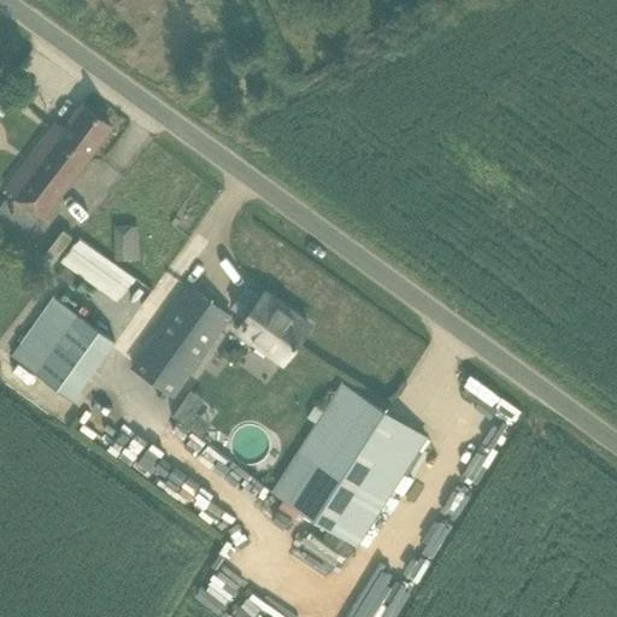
[(54,124),(40,144),(7,187),(43,215),(95,146),(110,127),(82,106),(64,131),(54,124)]
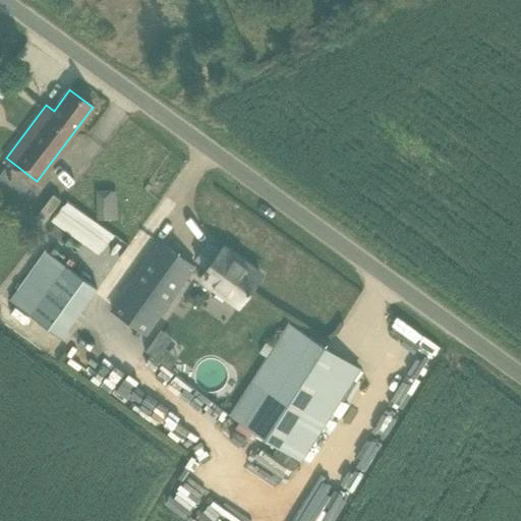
[(48,193),(33,215),(43,222),(58,200),(48,193)]
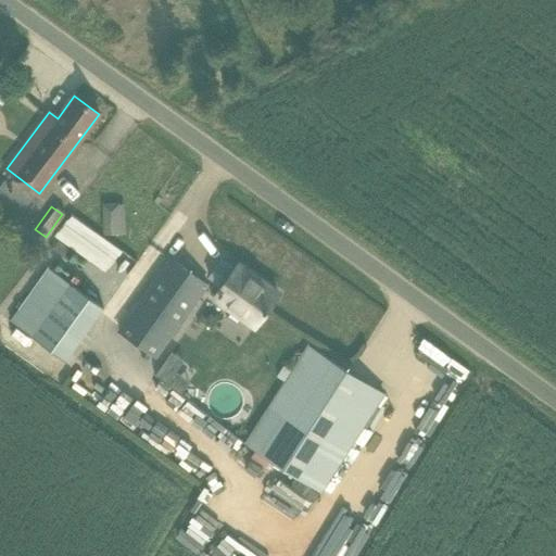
[(117,210),(102,210),(103,232),(118,232),(117,210)]
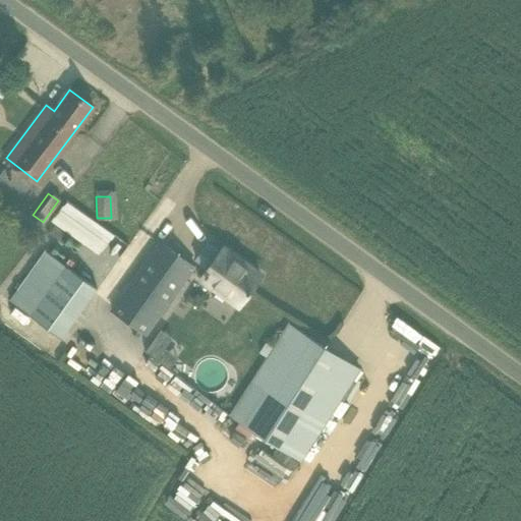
[(159,242),(148,259),(112,310),(147,335),(194,268),(159,242)]
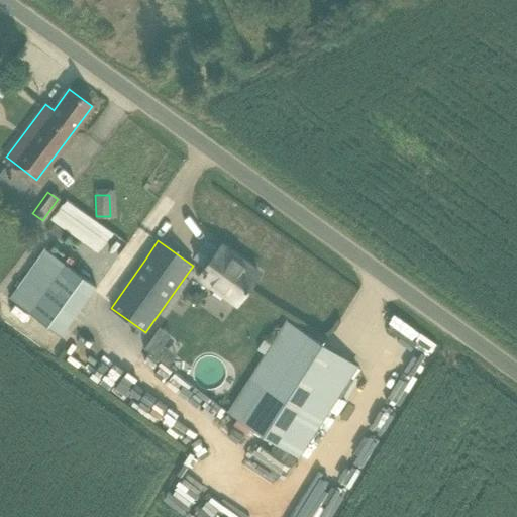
[(219,249),(207,266),(199,278),(236,304),(259,274),(243,263),(240,266),(219,249)]
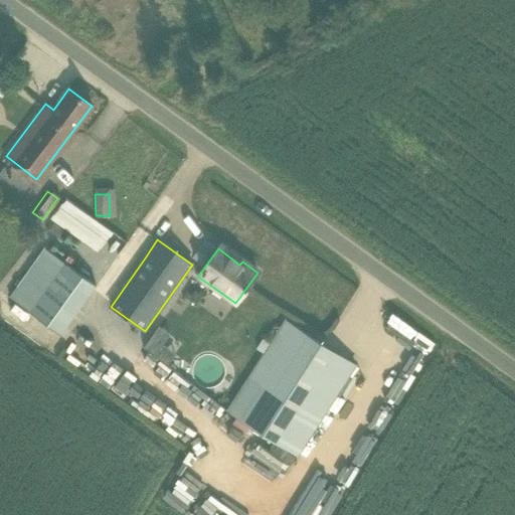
[(93,285),(42,249),(6,300),(58,335),(93,285)]
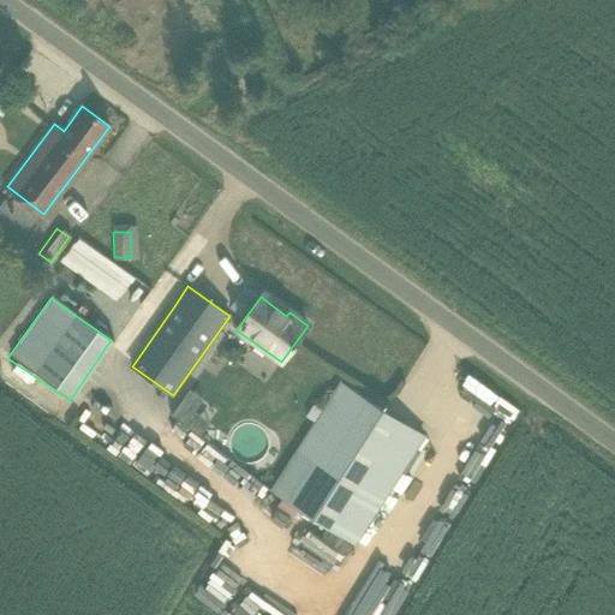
[(316,423),(273,491),(356,544),(424,435),(341,382),(323,411),(316,423)]
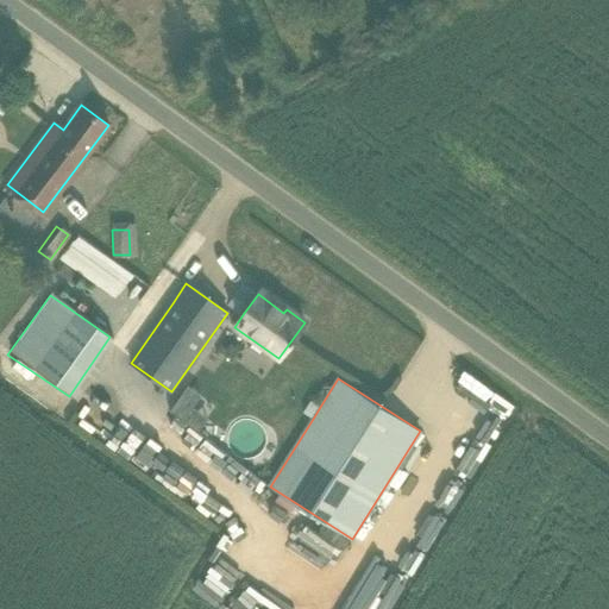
[(503,421),(512,408),(489,395),(481,409),(503,421)]
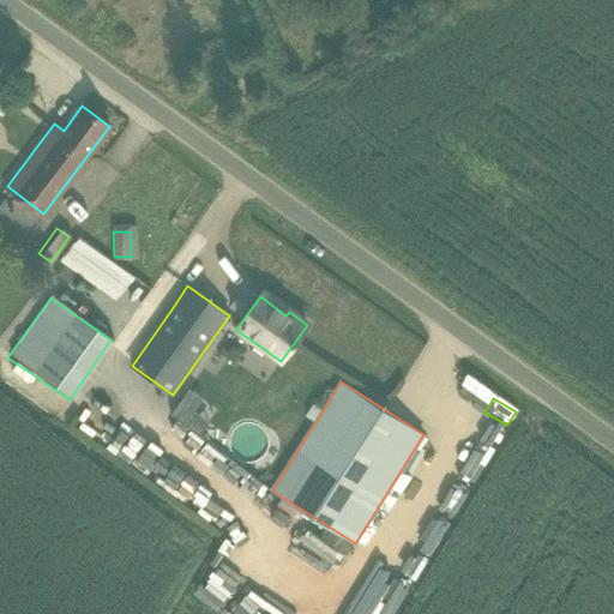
[(313,404),(306,416),(315,422),(323,410),(313,404)]
